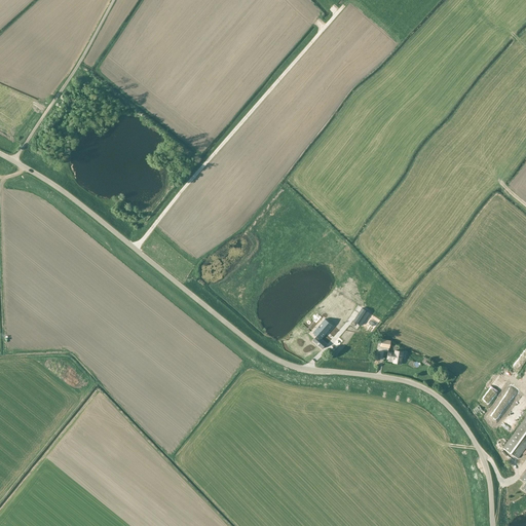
[(349,302),(360,291),(351,285),(342,296),(349,302)]
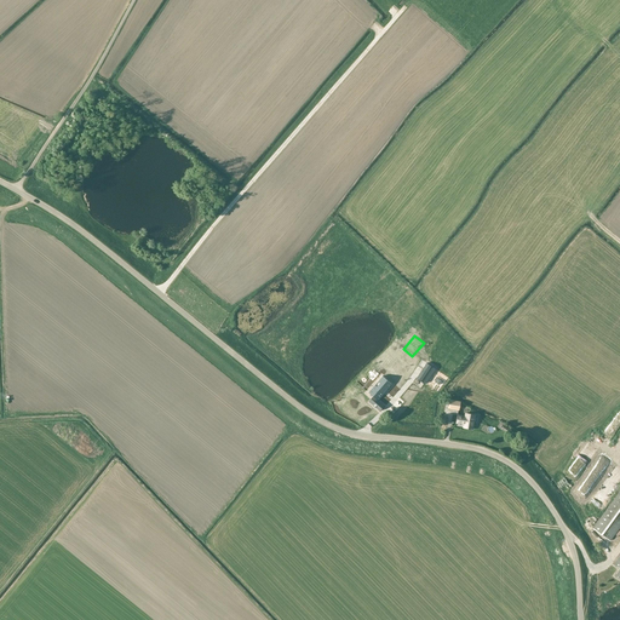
[(426,363),(420,372),(417,379),(425,384),(435,369),(426,363)]
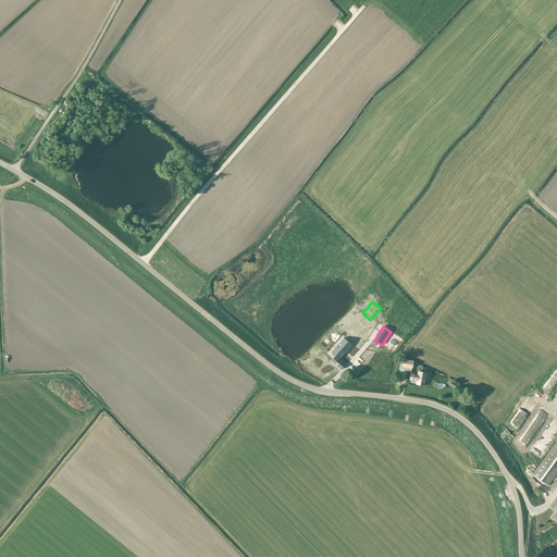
[(353,350),(341,341),(327,355),(331,358),(324,363),(336,373),(343,367),(339,363),(353,350)]
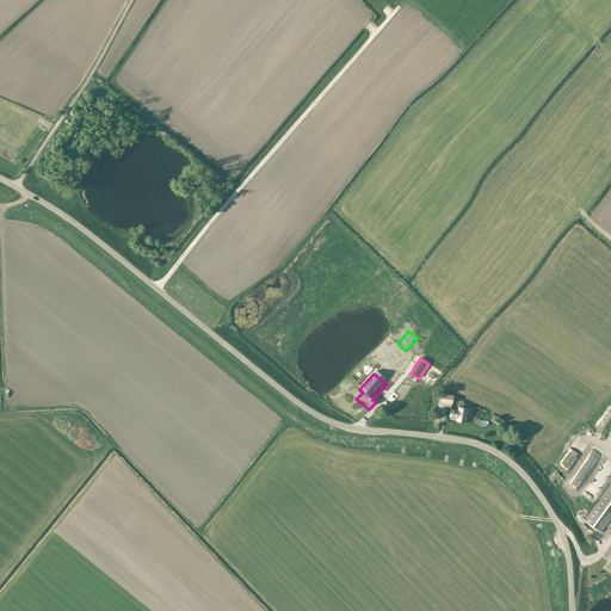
[(390,399),(395,403),(407,394),(401,388),(390,399)]
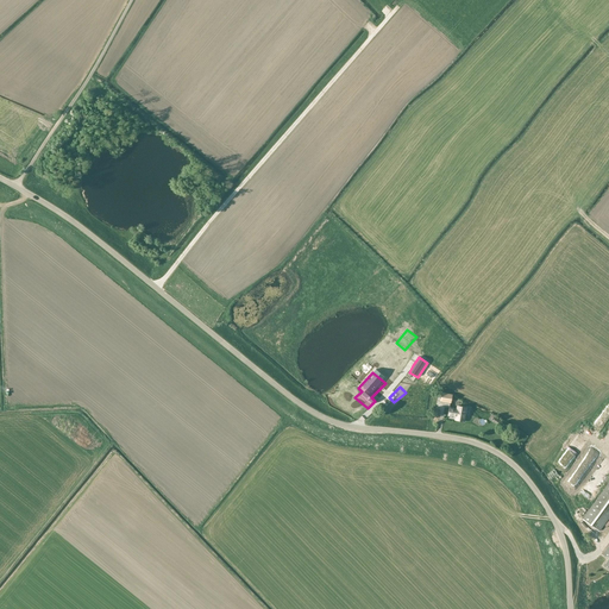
[(457,410),(450,409),(449,416),(456,418),(456,421),(464,422),(466,408),(458,407),(457,410)]
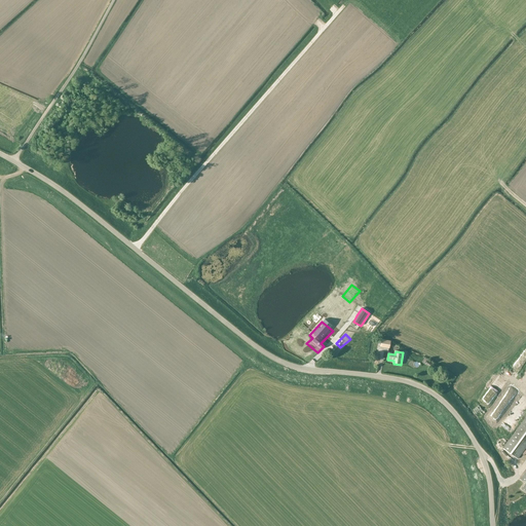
[(488,421),(486,422),(489,428),(494,425),(487,411),(481,415),(483,420),(486,418),(488,421)]
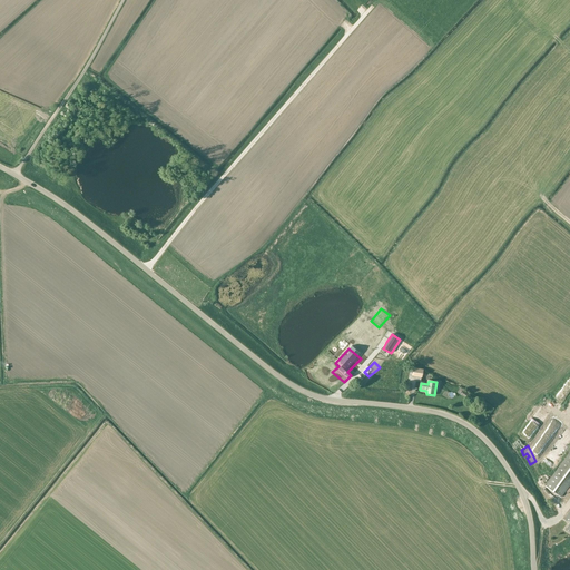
[(561,498),(569,484),(569,452),(546,487),(561,498)]
